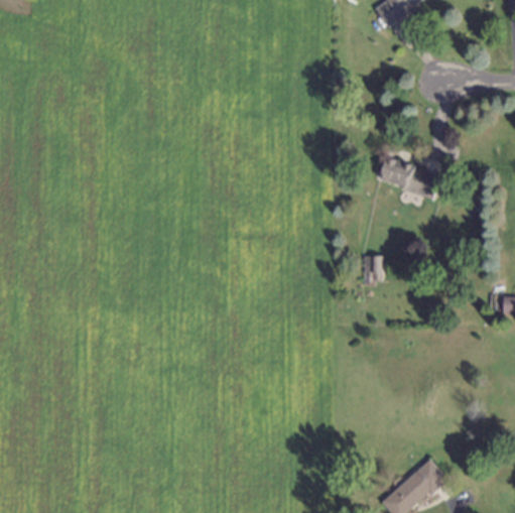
[(418,0),(385,26),(371,7),(380,0),(418,0)]
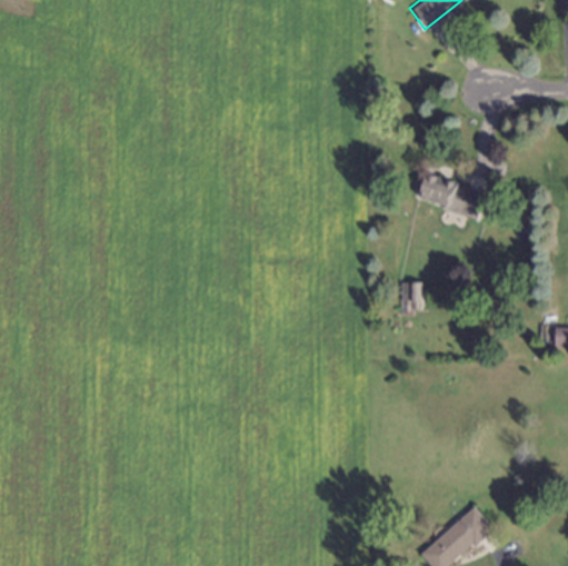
[(475,218),(416,199),(426,171),(484,191),(475,218)]
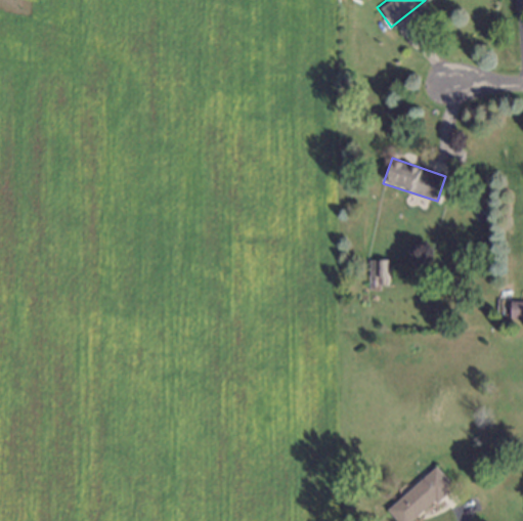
[(374,276),(374,260),(388,260),(388,276),(374,276)]
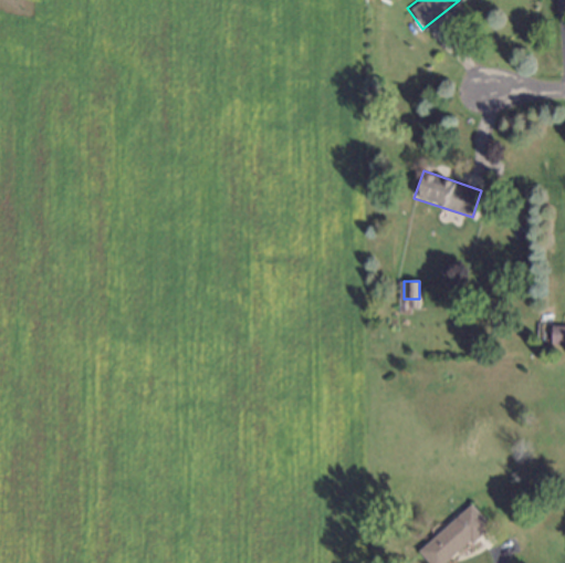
[(564,342),(552,342),(552,324),(564,324),(564,342)]
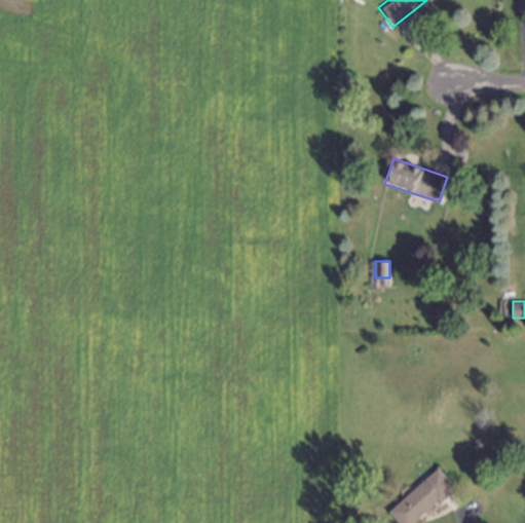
[(407,522),(399,522),(388,511),(438,469),(455,489),(441,502),(437,496),(407,522)]
